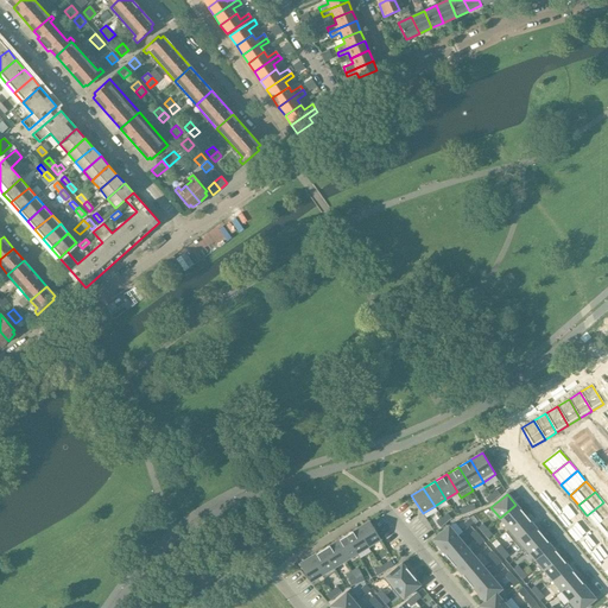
[(607,507),(603,502),(587,515),(596,526),(607,515),(607,507)]
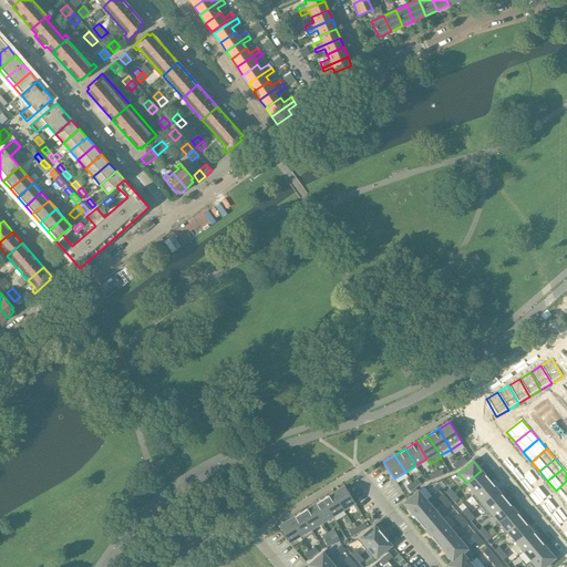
[(474,493),(490,481),(481,471),(466,483),(474,493)]
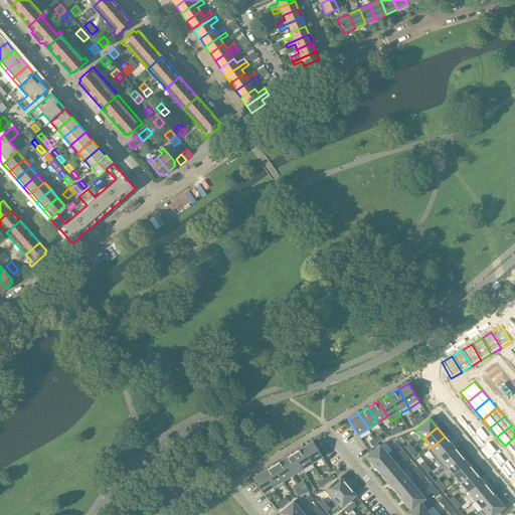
[(431,448),(427,451),(436,459),(452,446),(445,437),(431,448)]
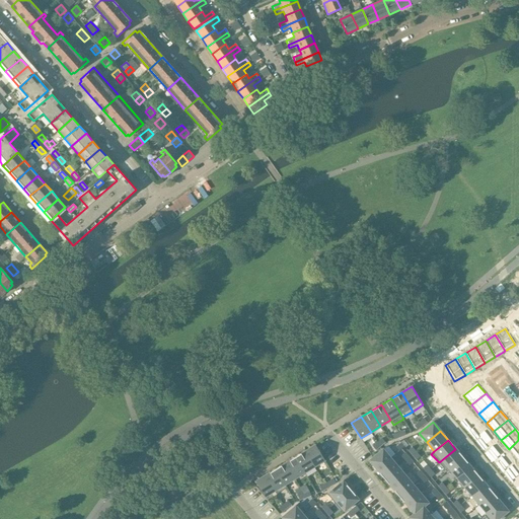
[(518,440),(509,449),(516,457),(518,454),(518,440)]
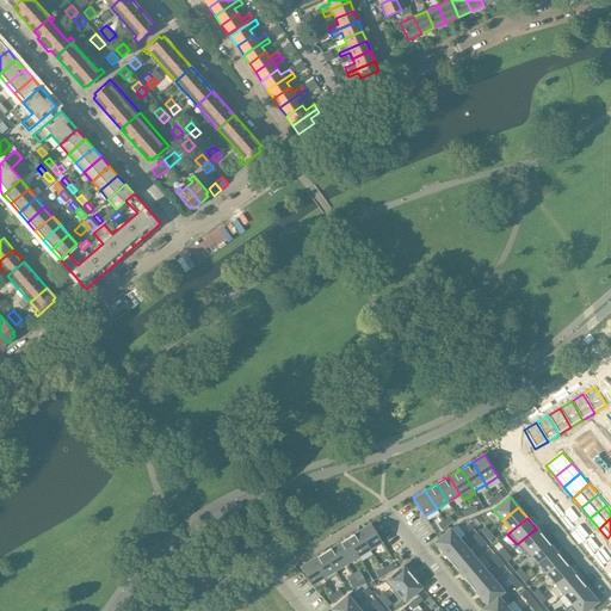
[(382,542),(371,524),(358,531),(370,549),(382,542)]
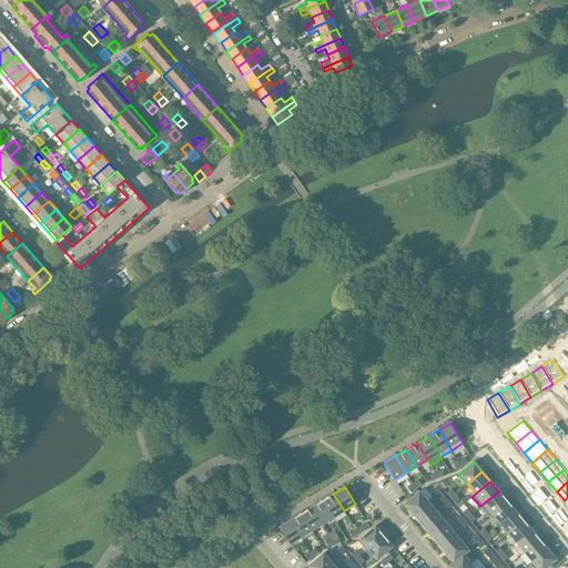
[(412,514),(427,501),(418,492),(407,500),(404,504),(412,514)]
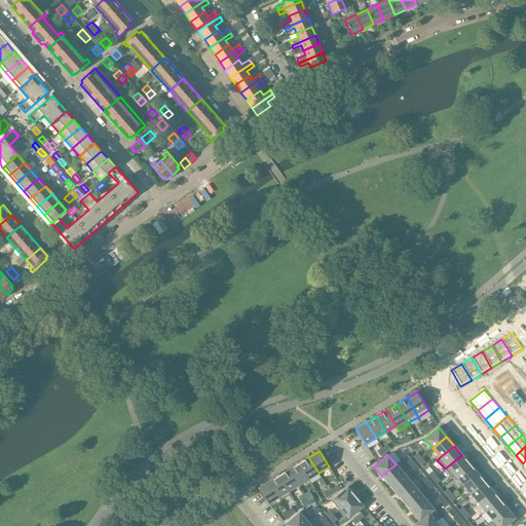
[(461,455),(445,468),(452,478),(455,476),(468,463),(461,455)]
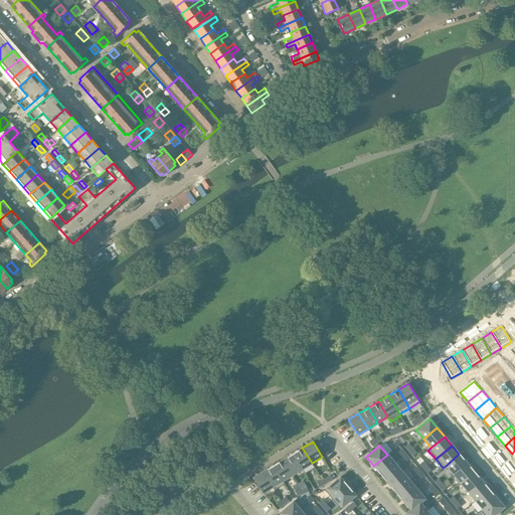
[(312,463),(302,448),(293,454),(302,469),(312,463)]
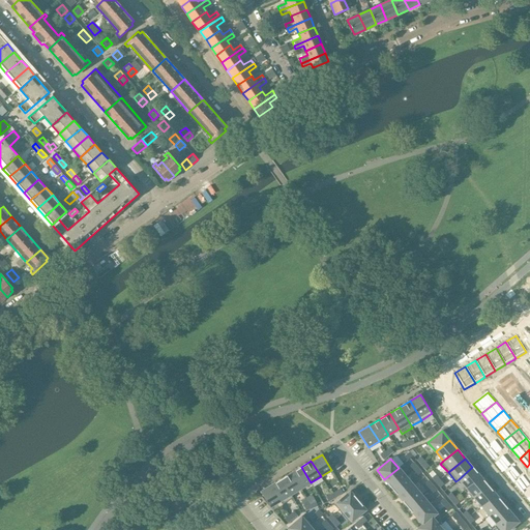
[(311,482),(301,467),(291,473),(300,489),(311,482)]
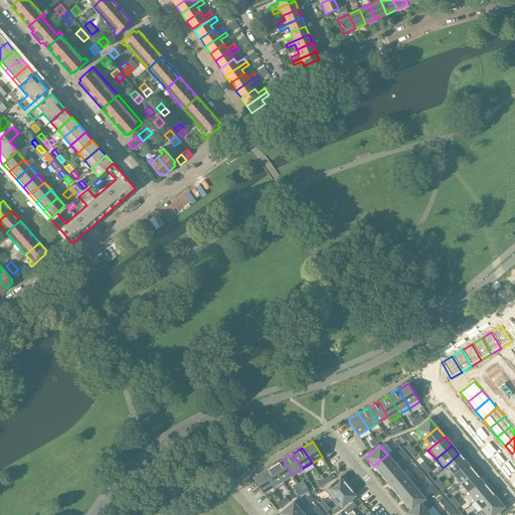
[(453,474),(467,463),(459,454),(446,466),(453,474)]
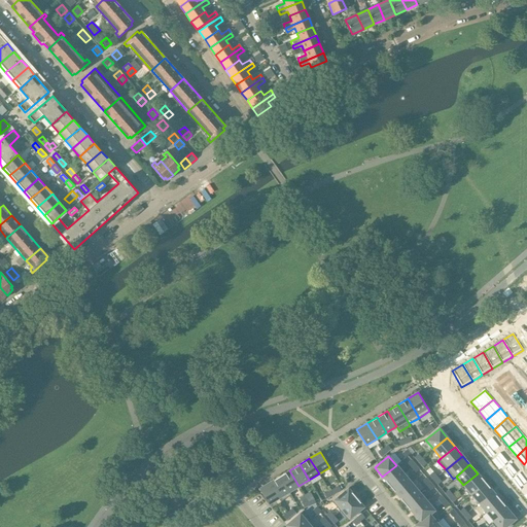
[(390,486),(403,473),(396,465),(382,477),(390,486)]
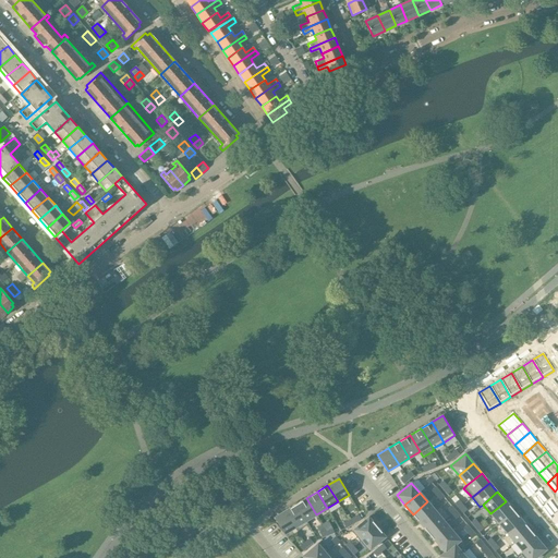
[(316,514),(306,498),(295,505),(305,521),(316,514)]
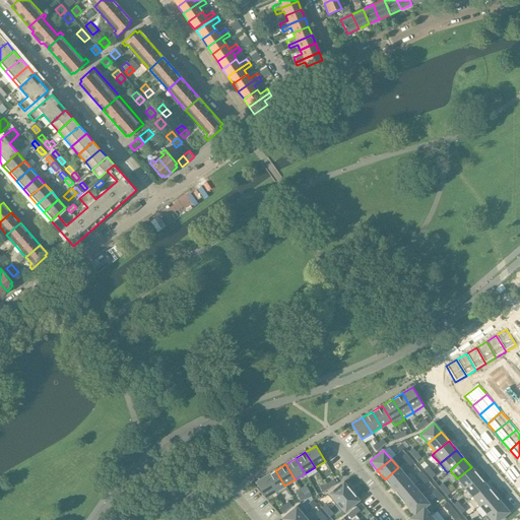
[(392,489),(406,476),(398,467),(385,479),(392,489)]
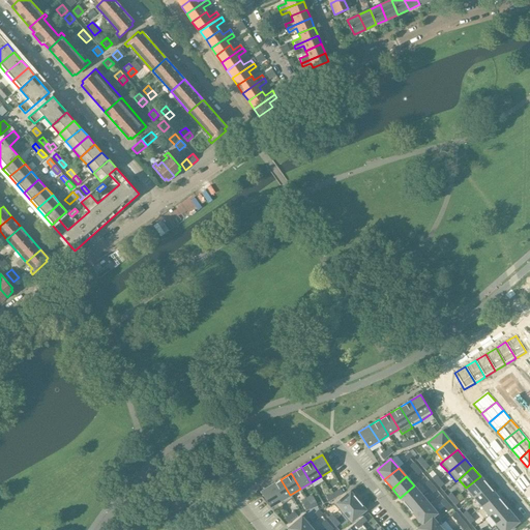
[(473,497),(488,486),(480,476),(466,488),(473,497)]
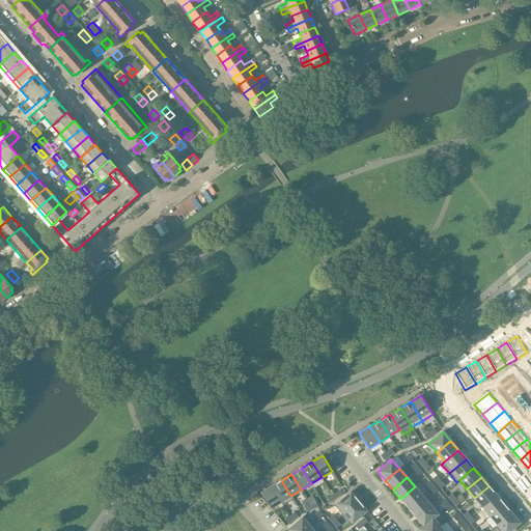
[(290,496),(281,480),(271,486),(281,502),(283,505),(292,499),(290,496)]
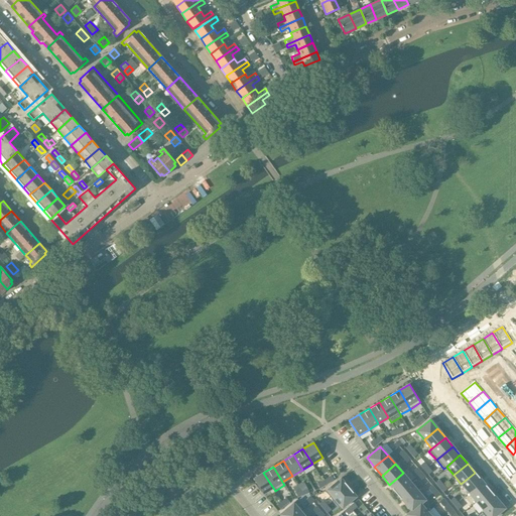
[(273,488),(263,473),(253,479),(263,494),(273,488)]
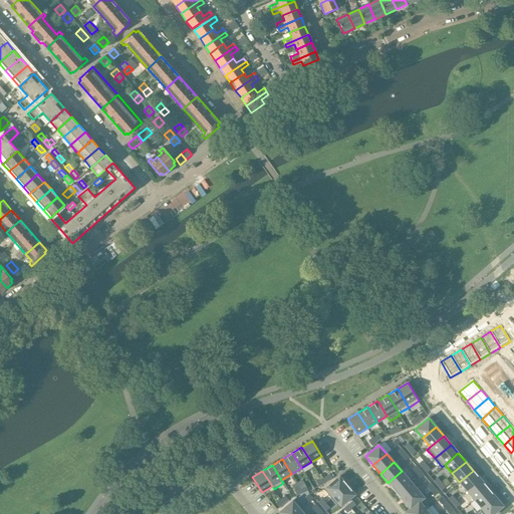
[(395,491),(409,480),(402,471),(388,483),(395,491)]
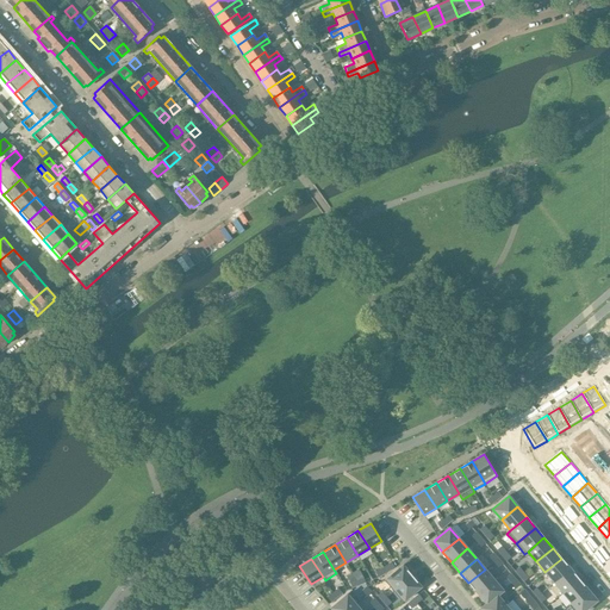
[(554,583),(570,568),(561,559),(545,572),(554,583)]
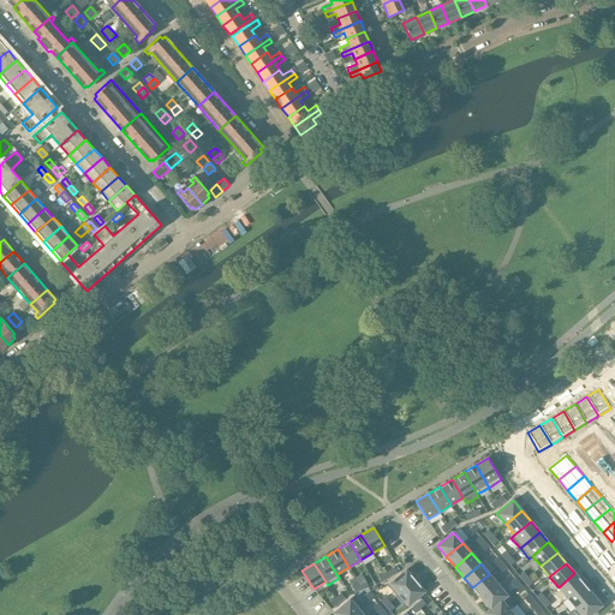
[(396,596),(416,580),(406,569),(401,573),(387,585),(396,596)]
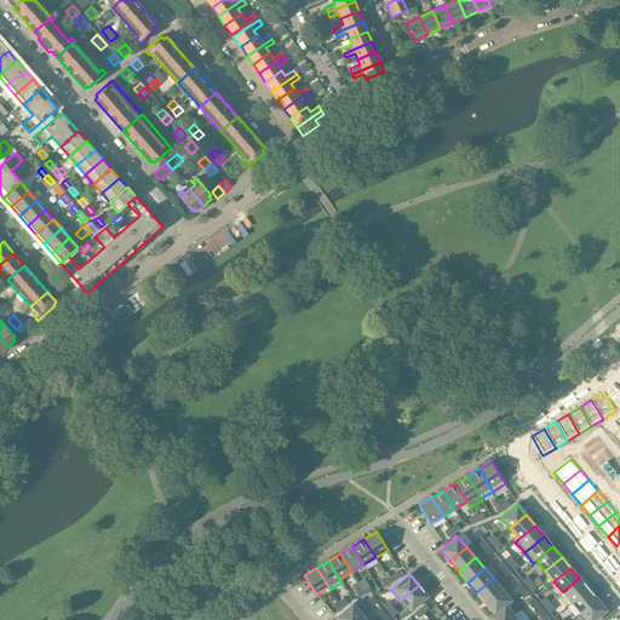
[(572,603),(589,589),(579,578),(563,592),(572,603)]
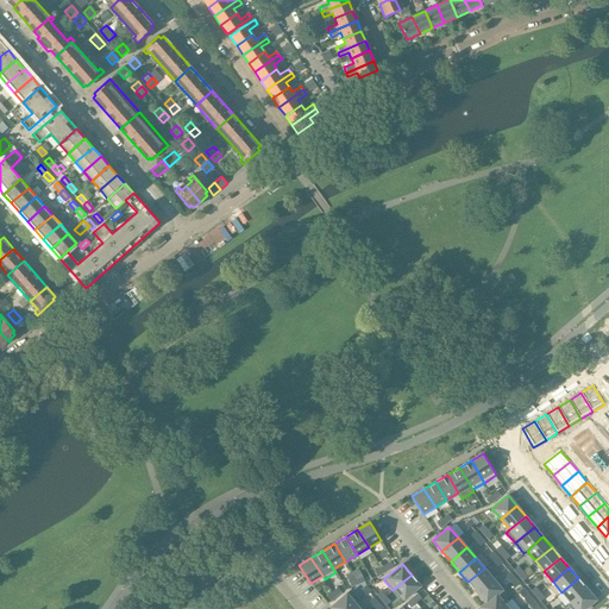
[(476,592),(493,579),(484,569),(468,582),(476,592)]
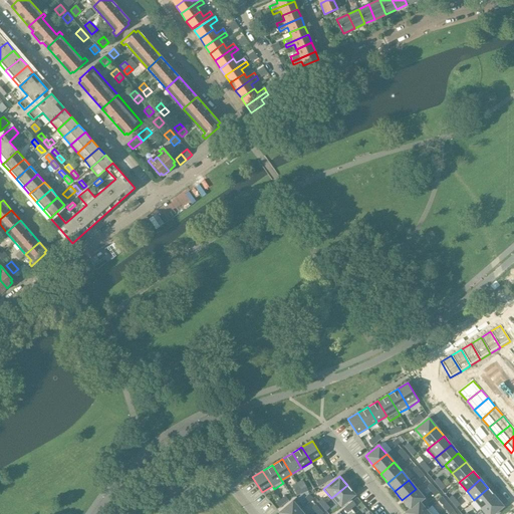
[(339,508),(354,494),(347,485),(331,498),(339,508)]
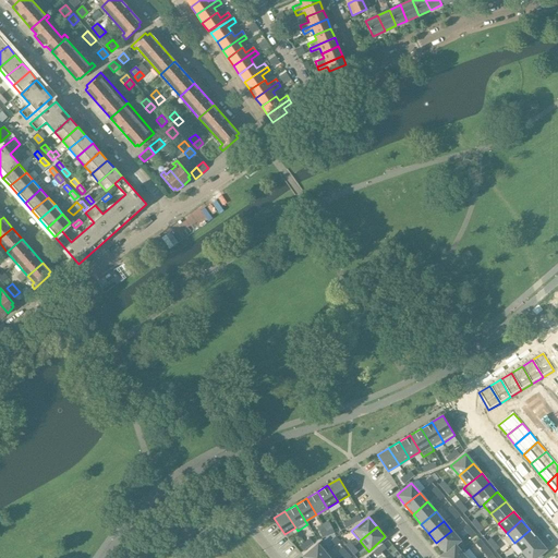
[(522,552),(537,540),(530,530),(514,543),(522,552)]
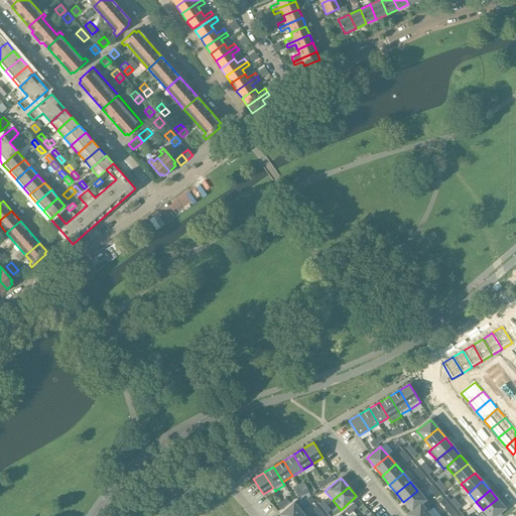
[(420,504),(425,500),(417,491),(403,502),(411,511),(420,503),(420,504)]
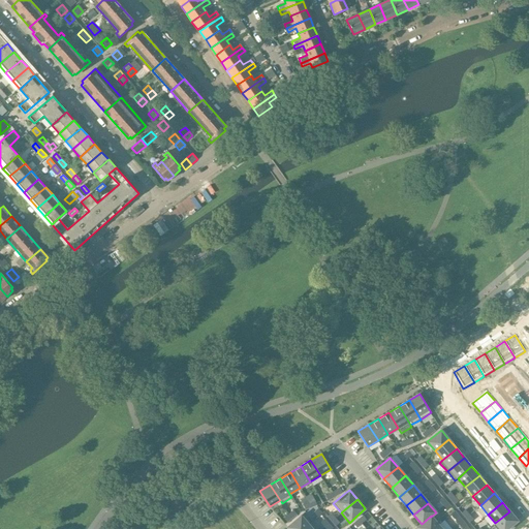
[(495,524),(493,525),(496,528),(507,528),(518,521),(509,511),(495,524)]
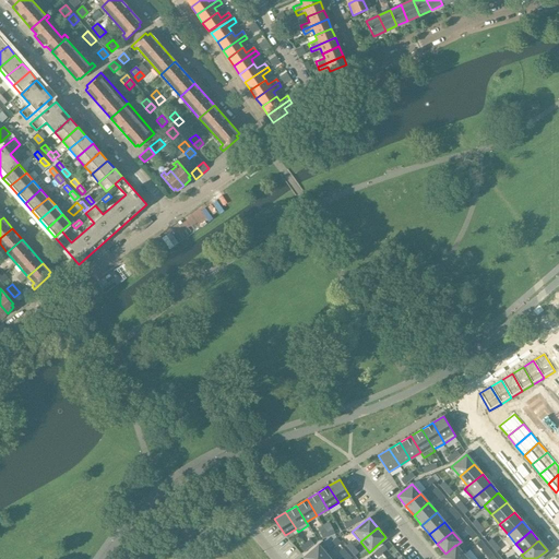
[(304,558),(320,558),(326,555),(318,545),(302,557),(304,558)]
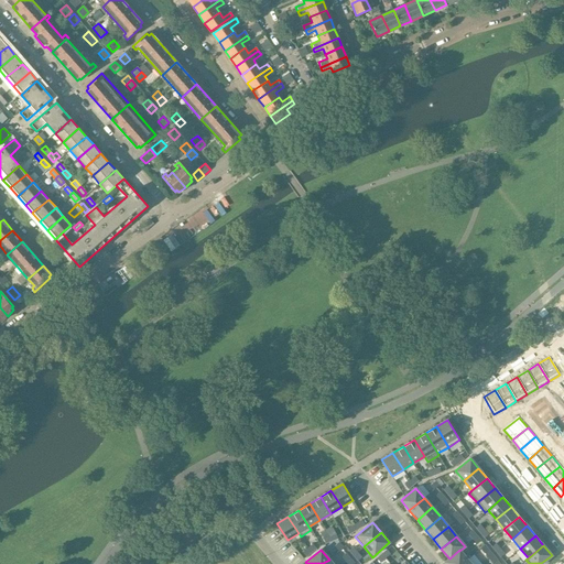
[(445,563),(462,563),(467,560),(459,551),(459,550),(449,559),(444,562),(445,563)]
